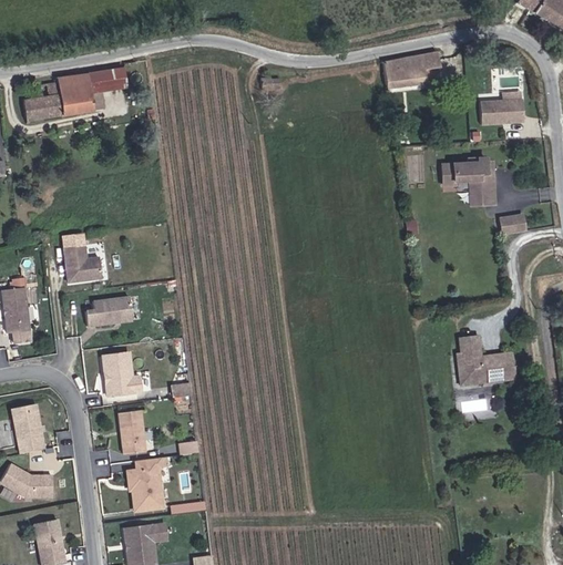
[(519,0),(519,1),(562,24),(562,0),(519,0)]
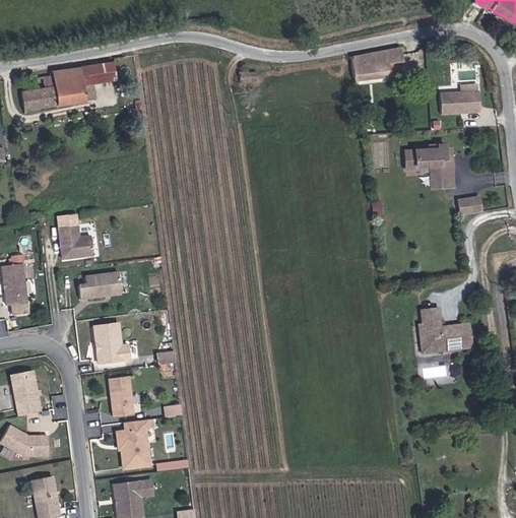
[(404,61),(402,46),(352,55),(356,81),(392,76),(390,63),(396,62),(404,61)]
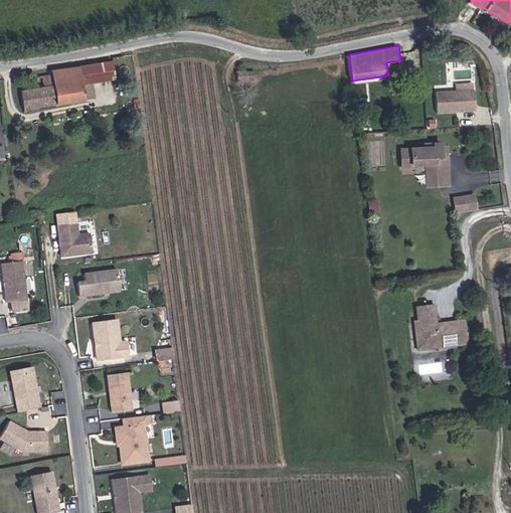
[(94,63),(81,65),(86,99),(99,97),(94,63)]
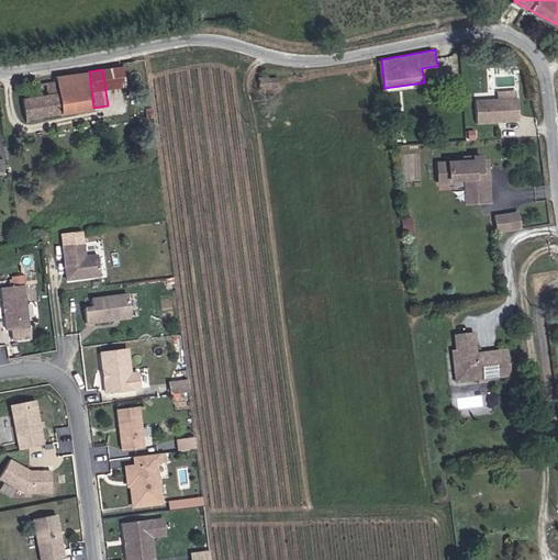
[(93,108),(89,71),(59,75),(59,80),(35,84),(36,97),(26,98),(28,118),(93,108)]
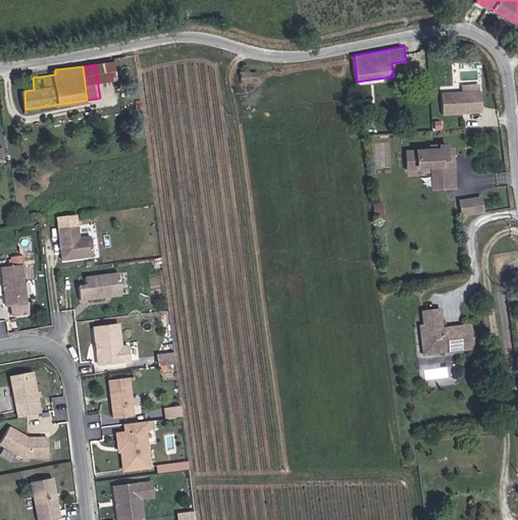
[(447,90),(448,112),(487,110),(486,81),(467,82),(467,89),(447,90)]
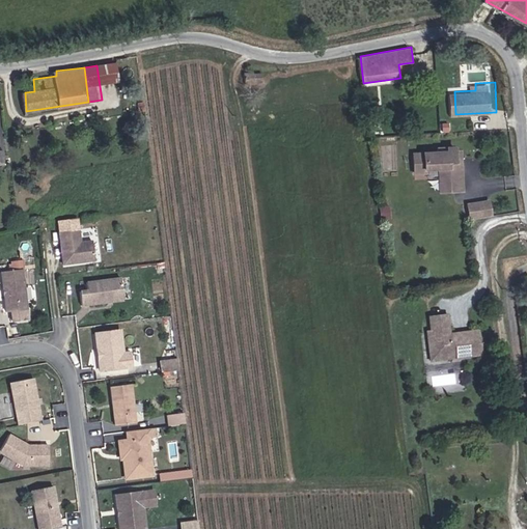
[(466,188),(464,160),(459,160),(458,157),(461,157),(461,149),(458,149),(458,145),(441,147),(441,151),(416,154),(418,171),(428,171),(428,168),(442,167),(443,176),(452,176),(453,190),(466,188)]
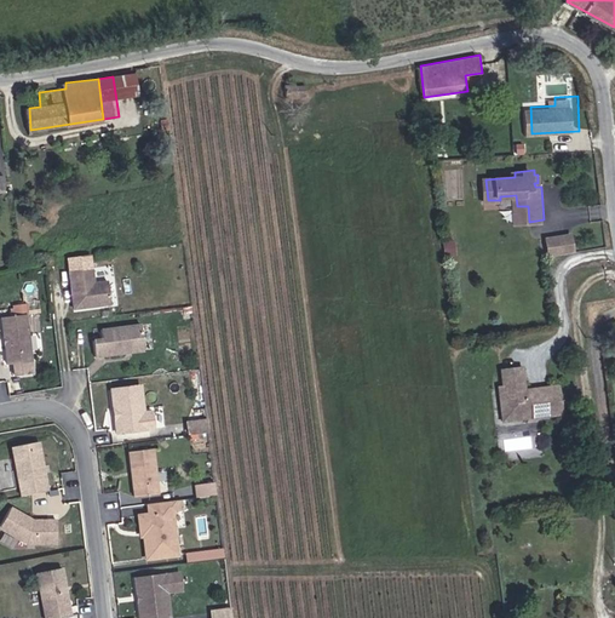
[(529,222),(528,206),(517,206),(518,223),(529,222)]
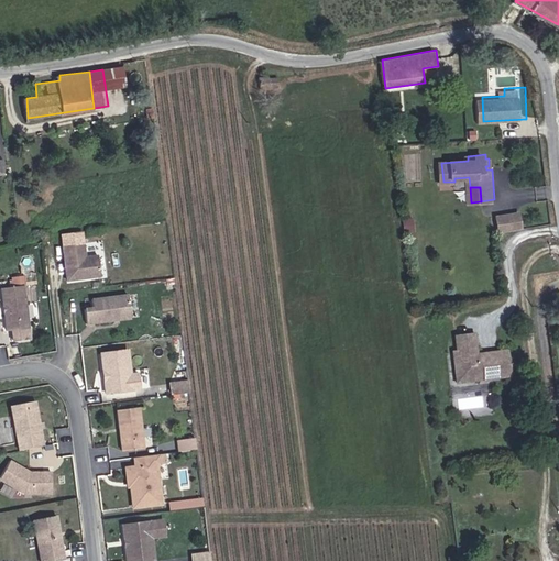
[(525,228),(523,211),(510,212),(512,230),(525,228)]
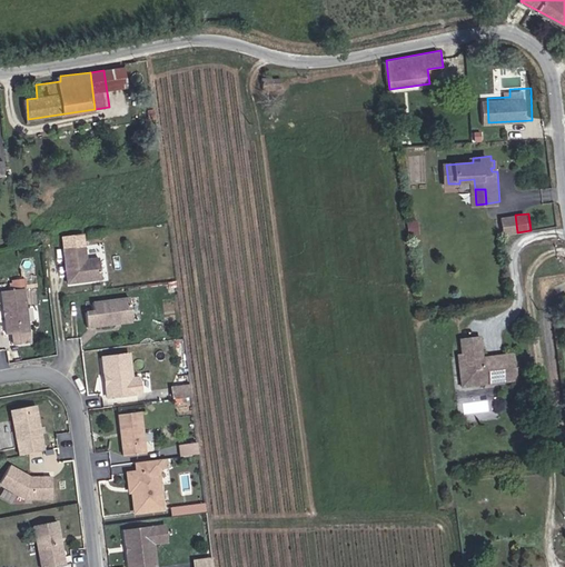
[(517,232),(515,215),(506,216),(508,234),(517,232)]
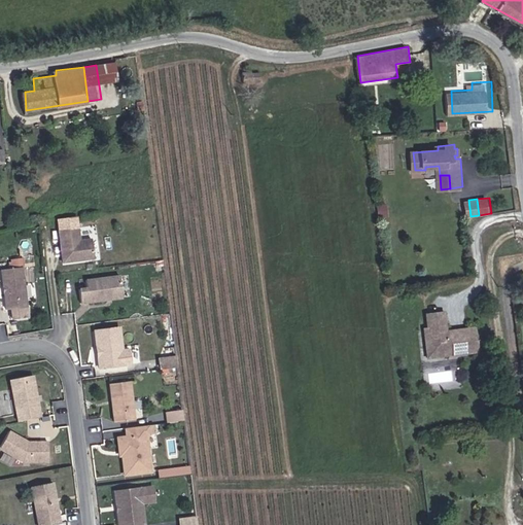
[(381,202),(382,213),(391,212),(389,201),(381,202)]
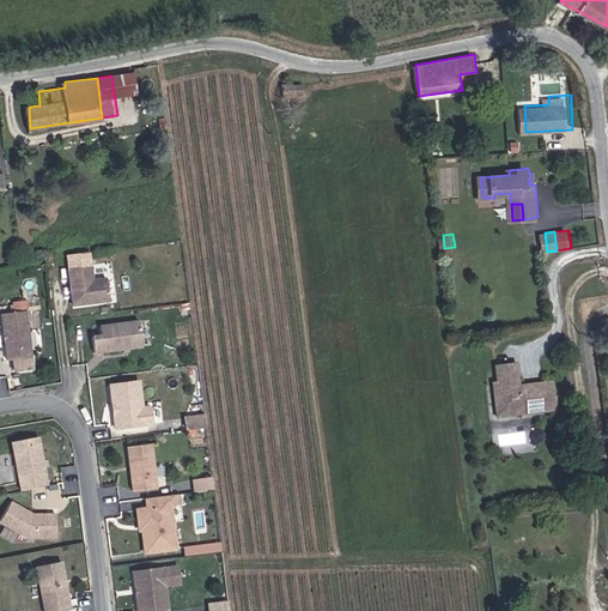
[(93,280),(92,265),(70,267),(74,304),(110,301),(108,278),(93,280)]
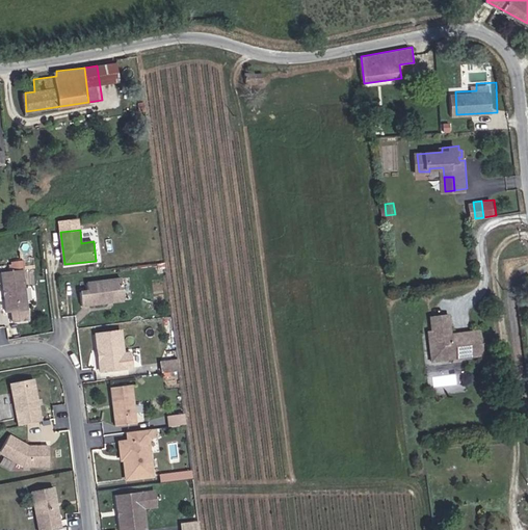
[(28,310),(23,269),(2,272),(7,312),(28,310)]
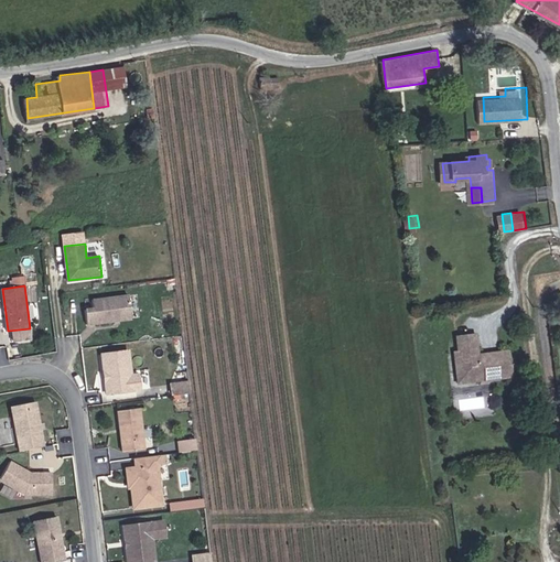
[(132,319),(129,295),(93,300),(94,309),(85,310),(87,324),(132,319)]
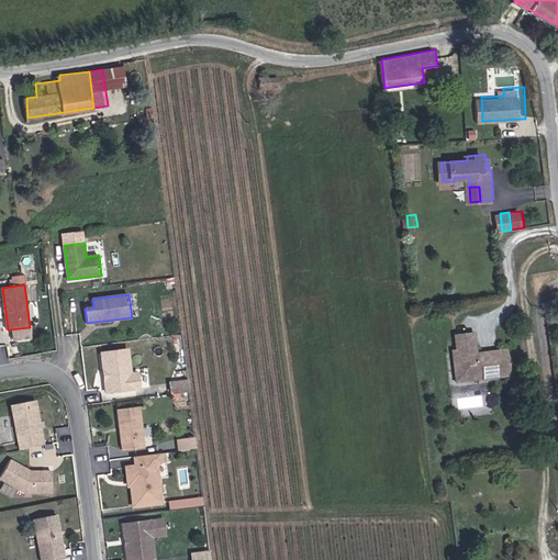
[(484,372),(484,377),(512,374),(510,348),(478,351),(477,331),(457,333),(459,347),(460,368),(470,374),(484,372)]
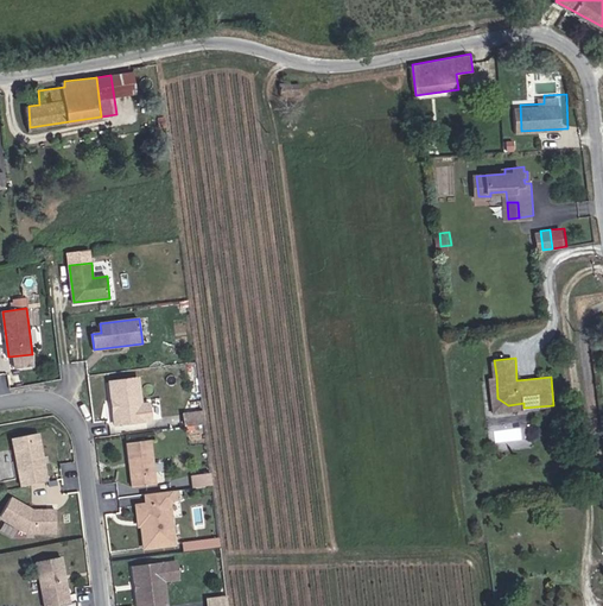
[(495,411),(524,408),(524,403),(508,405),(497,398),(496,376),(492,377),(495,411)]
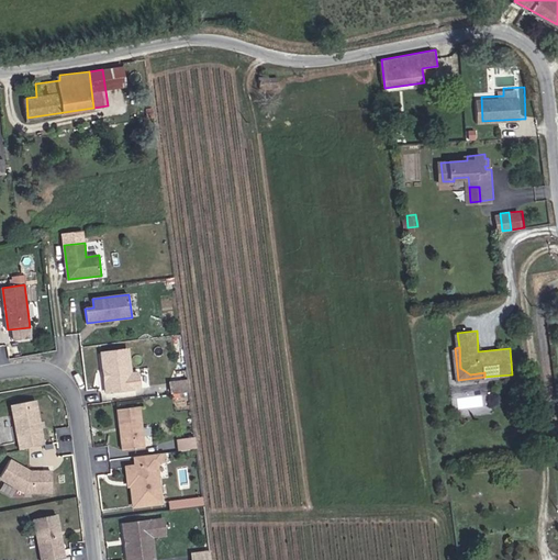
[(140,388),(137,373),(130,374),(126,350),(101,354),(107,392),(140,388)]
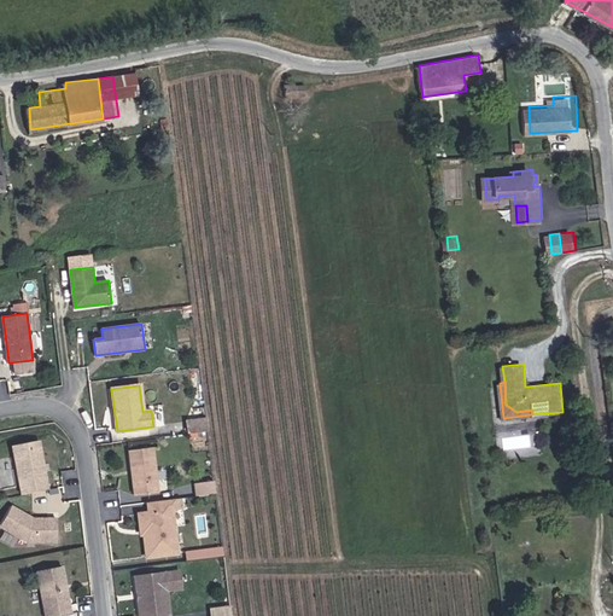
[(209,431),(206,419),(188,422),(190,434),(209,431)]
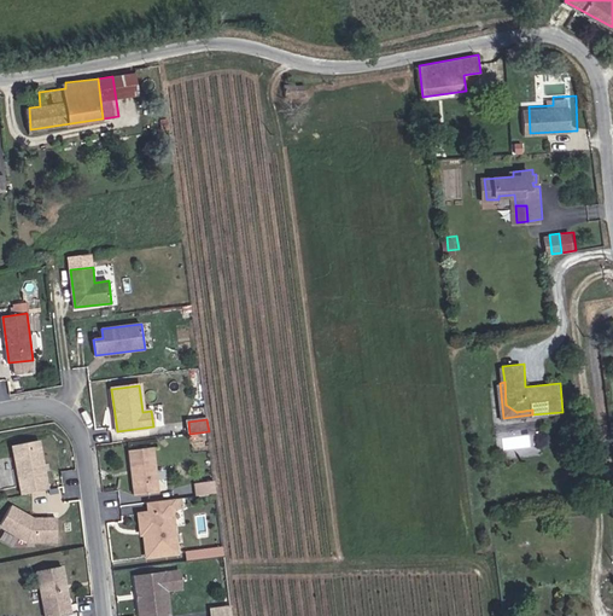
[(47,489),(39,440),(12,445),(21,494),(47,489)]
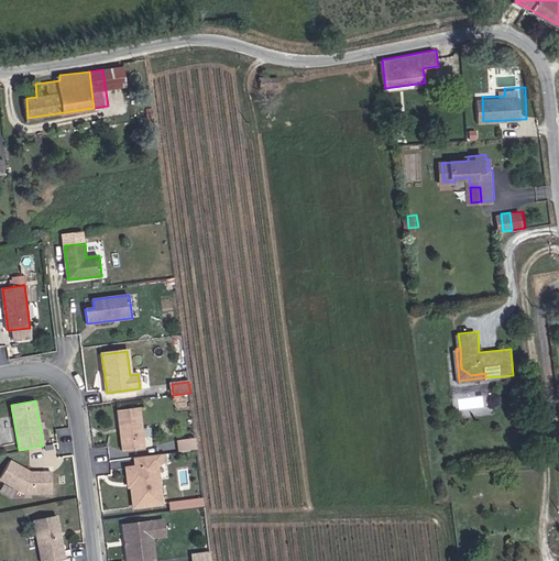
[(144,448),(139,407),(117,410),(122,451),(144,448)]
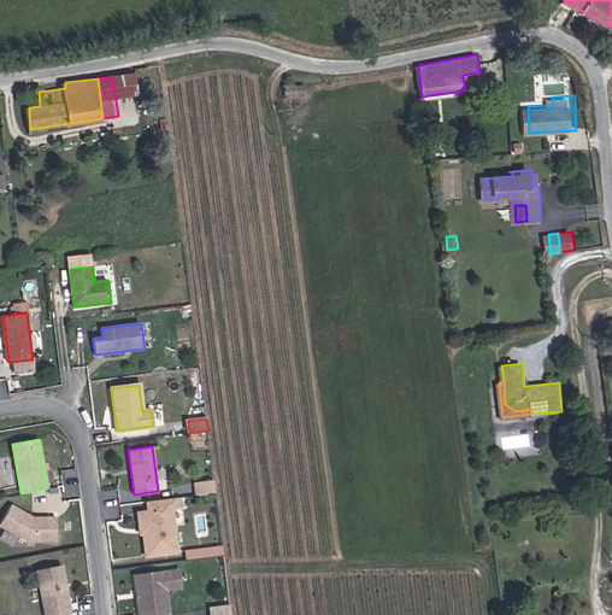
[(200,478),(201,490),(222,488),(221,476),(200,478)]
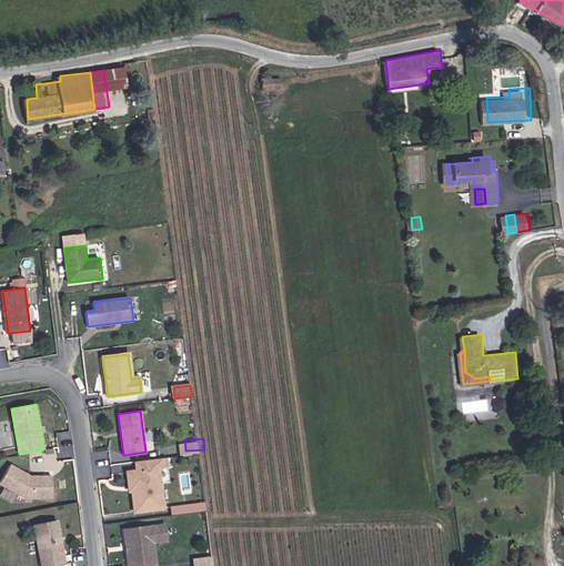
[(162,508),(158,468),(161,468),(160,458),(134,462),(136,471),(131,472),(132,486),(136,486),(138,512),(162,508)]
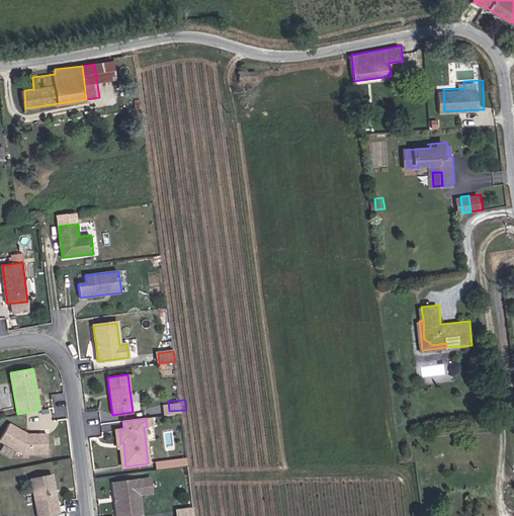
[(47,453),(48,434),(27,434),(8,423),(0,437),(0,440),(22,453),(47,453)]
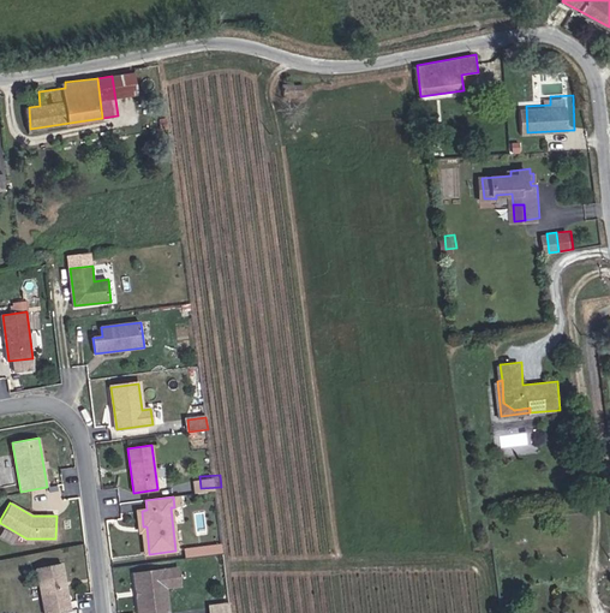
[(149,554),(147,527),(143,527),(142,511),(137,511),(139,533),(142,531),(145,554),(149,554)]
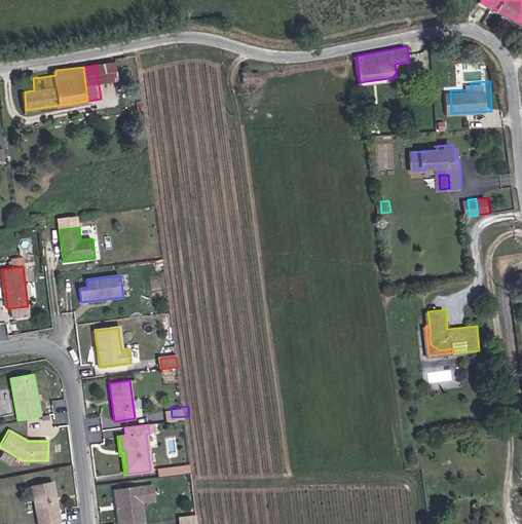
[(48,523),(60,522),(51,481),(31,485),(37,523),(48,523)]
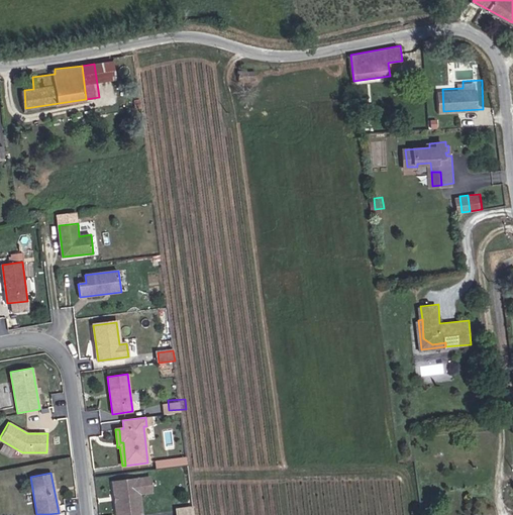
[(150,492),(148,478),(140,479),(142,493),(150,492)]
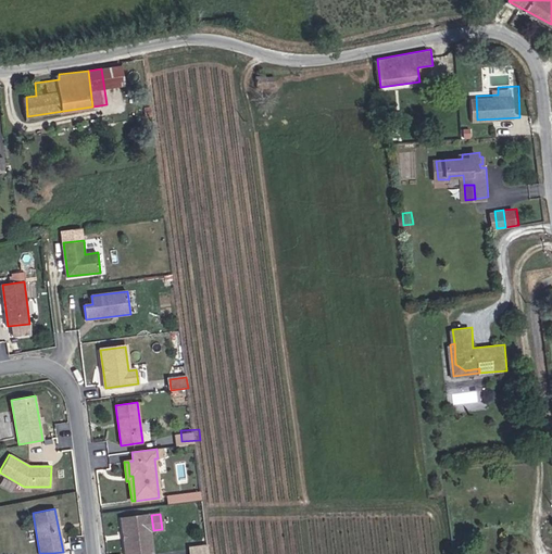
[(146,553),(151,553),(149,530),(153,530),(151,515),(122,519),(125,553),(146,553)]
